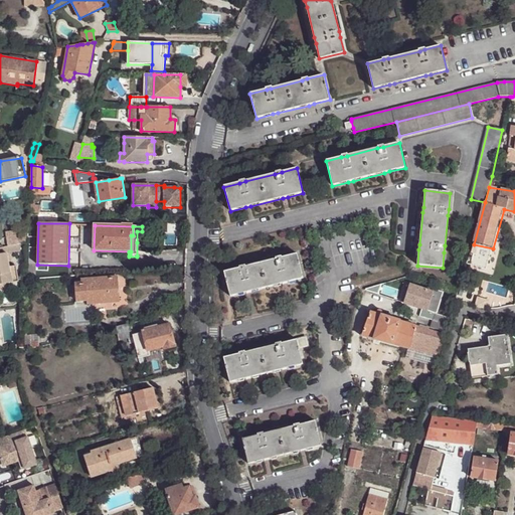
[(28,233),(28,229),(10,232),(11,236),(12,245),(18,243),(27,241),(28,233)]
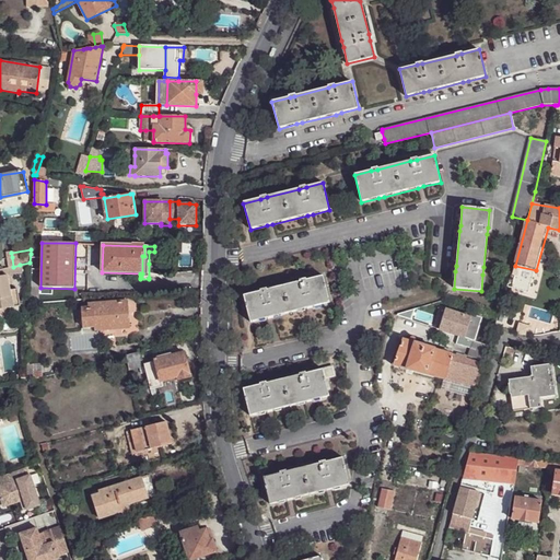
[(6,268),(1,268),(0,268),(0,277),(7,276),(22,272),(20,265),(13,267),(6,268)]
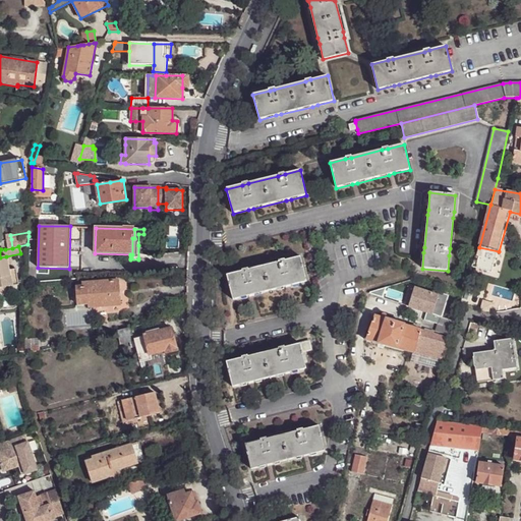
[(499,251),(479,247),(472,268),(493,273),(499,251)]
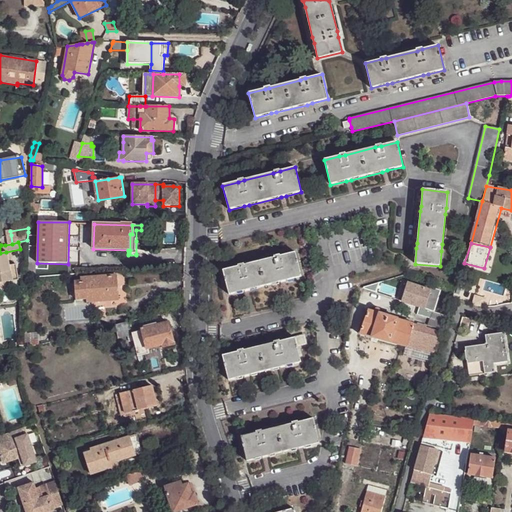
[(6,252),(0,253),(0,282),(19,280),(16,264),(9,265),(6,252)]
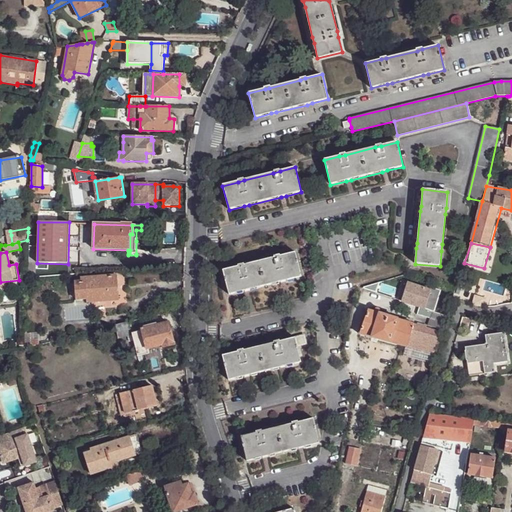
[(244,291),(249,290),(280,282),(285,281),(301,277),(295,253),(279,256),(273,258),(244,265),(238,267),(222,270),(228,295),(244,291)]
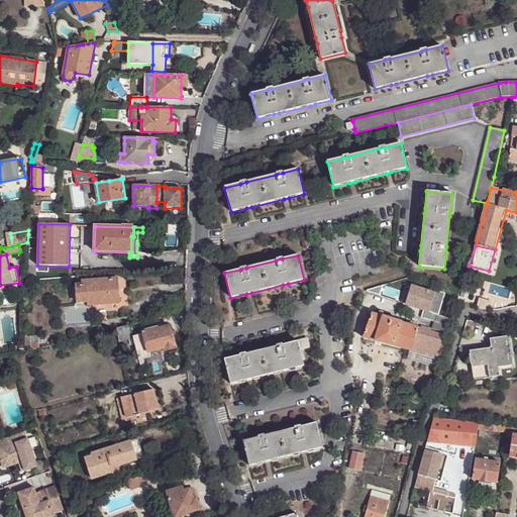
[(76,286),(77,302),(87,301),(88,304),(89,304),(120,302),(118,278),(82,281),(82,285),(76,286)]
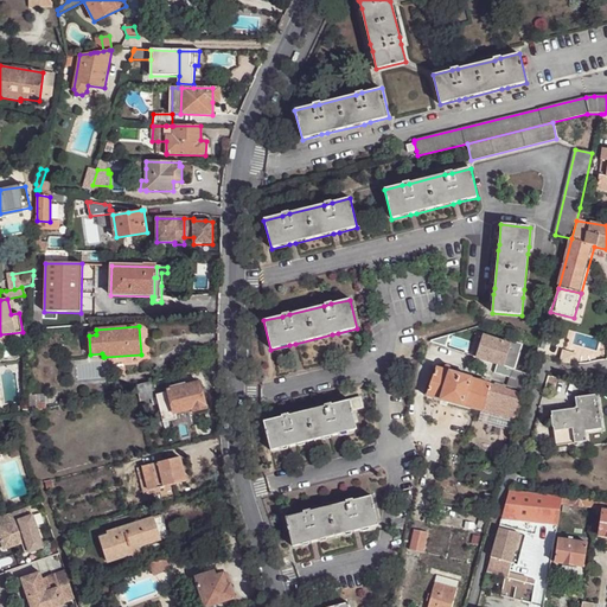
[(511,345),(484,337),(477,358),(498,364),(494,374),(511,377),(508,388),(524,393),(529,375),(521,372),(515,370),(505,368),(505,366),(511,345)]
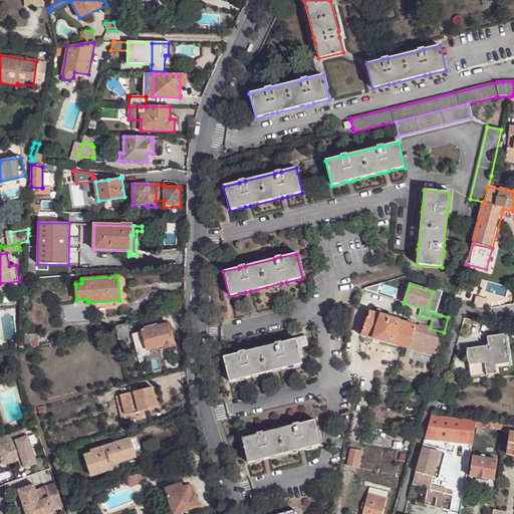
[(434,289),(433,292),(428,310),(428,311),(436,313),(443,292),(434,289)]
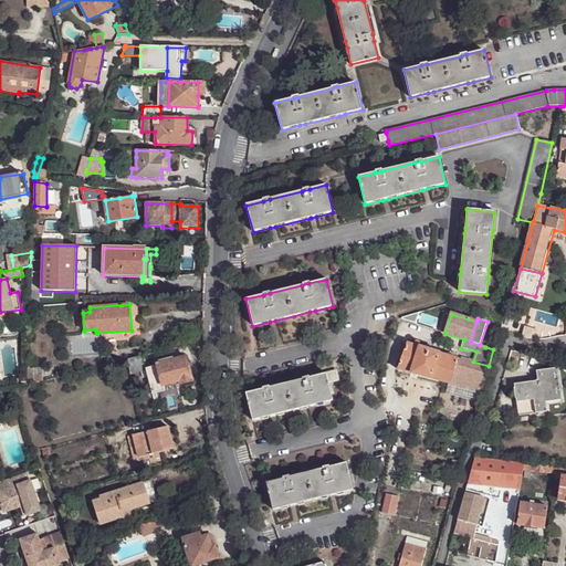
[(494,348),(495,342),(488,339),(485,347),(493,349),(494,348)]
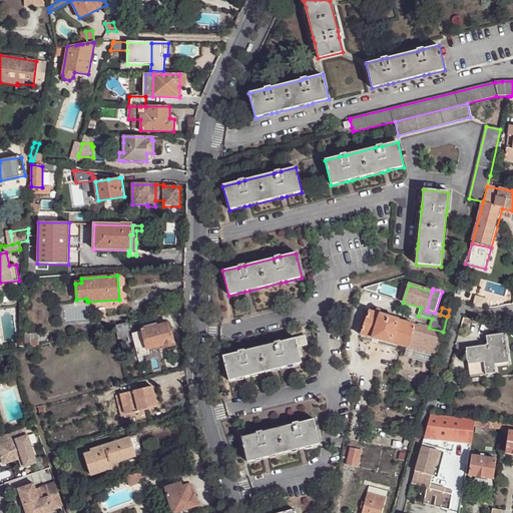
[(407,349),(414,326),(379,314),(376,313),(369,311),(360,336),(407,349)]
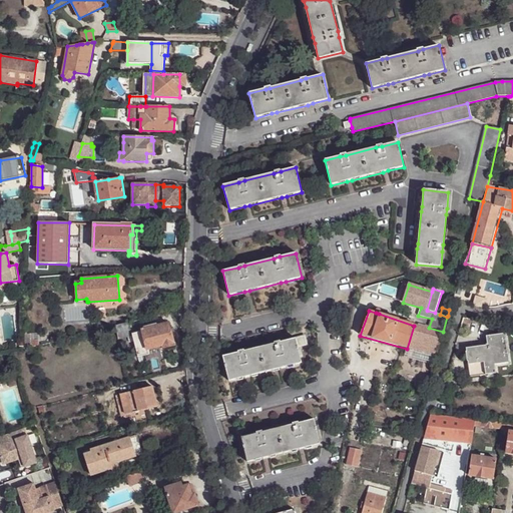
[(116,326),(118,339),(131,336),(128,323),(116,326)]
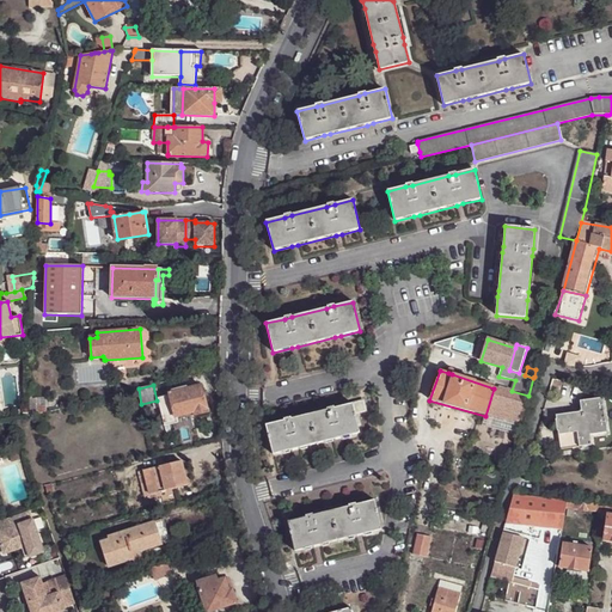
[(158,398),(165,426),(178,422),(177,417),(195,412),(195,414),(208,411),(201,385),(170,395),(158,398)]
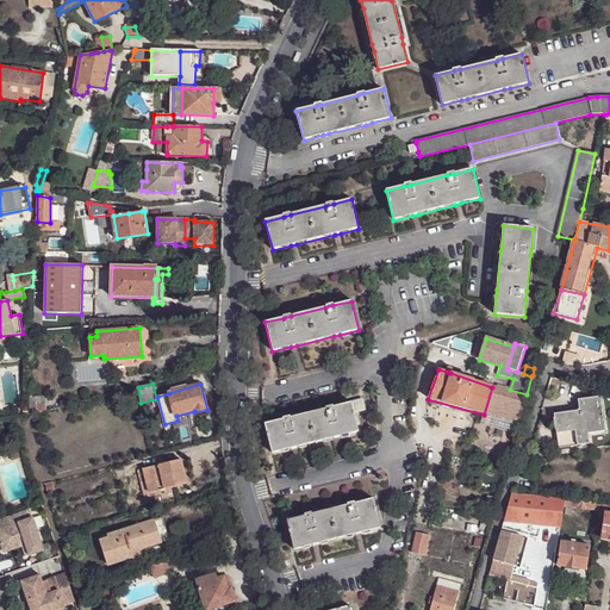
[(518,424),(526,398),(492,387),(484,415),(518,424)]
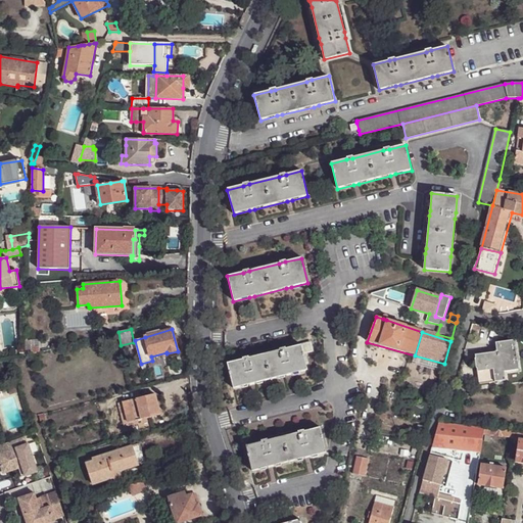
[(26,340),(25,355),(35,353),(36,341),(26,340)]
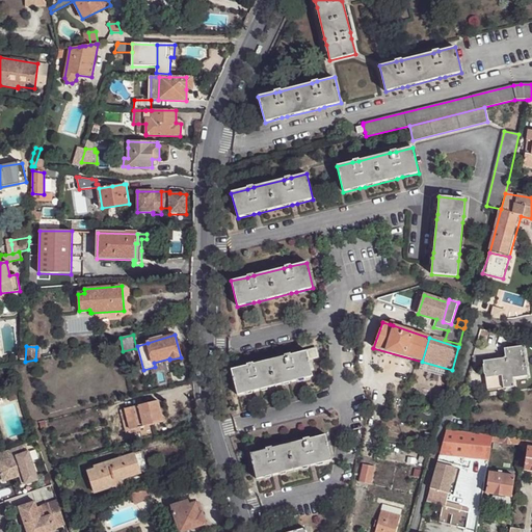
[(502,376),(503,389),(514,388),(513,378),(528,377),(524,346),(504,348),(505,358),(483,361),(483,365),(482,365),(483,375),(484,375),(485,378),(502,376)]
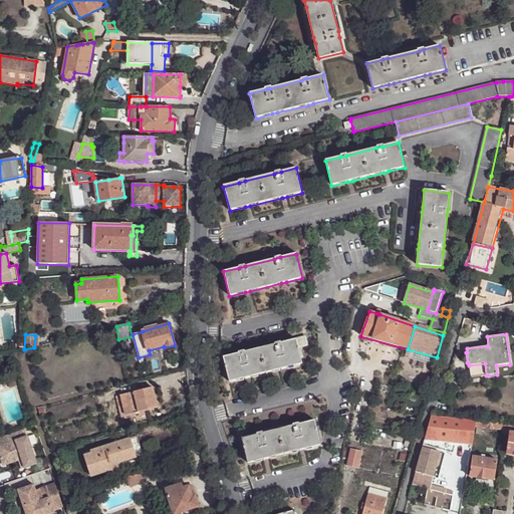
[(305,337),(296,339),(298,348),(307,346),(305,337)]
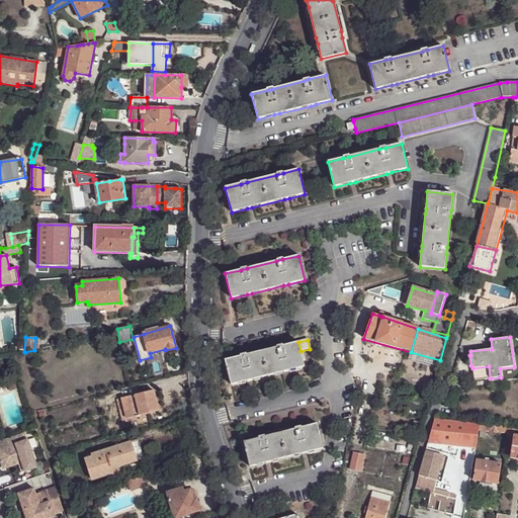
[(247,355),(241,356),(225,360),(231,385),(247,381),(252,379),(283,372),(288,371),(305,367),(300,351),(298,342),(283,346),(277,348),(247,355)]
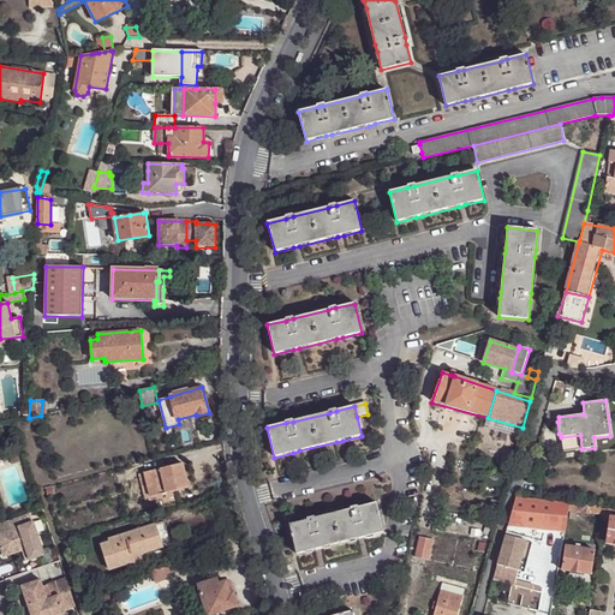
[(562,452),(581,449),(580,435),(561,437),(562,452)]
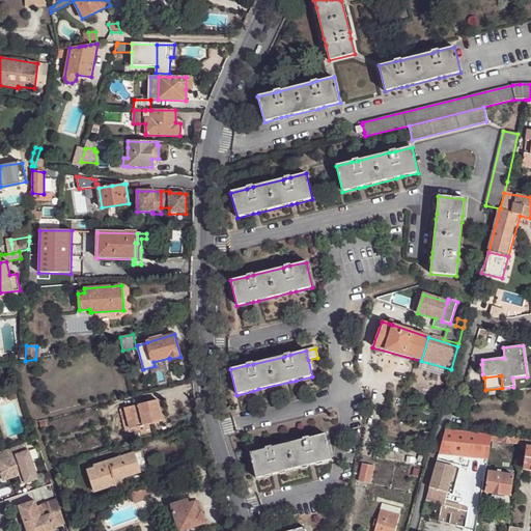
[(6,390),(10,401),(18,398),(15,388),(6,390)]
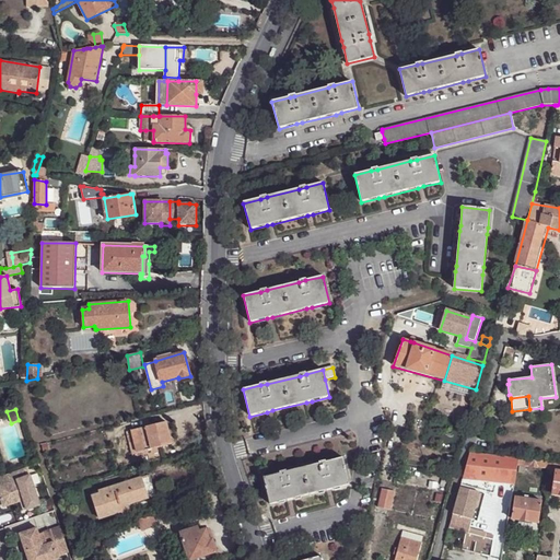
[(164,421),(129,430),(135,452),(170,444),(164,421)]
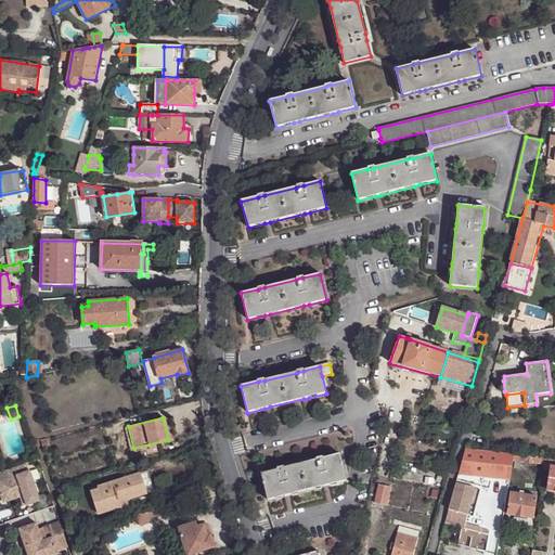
[(460,474),(511,479),(514,461),(515,454),(472,450),(466,449),(460,474)]
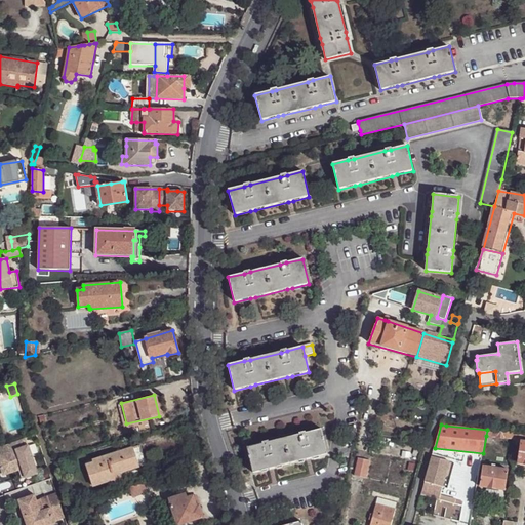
[(269,442),(263,444),(247,448),(252,473),(269,469),(274,468),(306,459),(311,458),(327,454),(321,430),(306,434),(299,435),(269,442)]
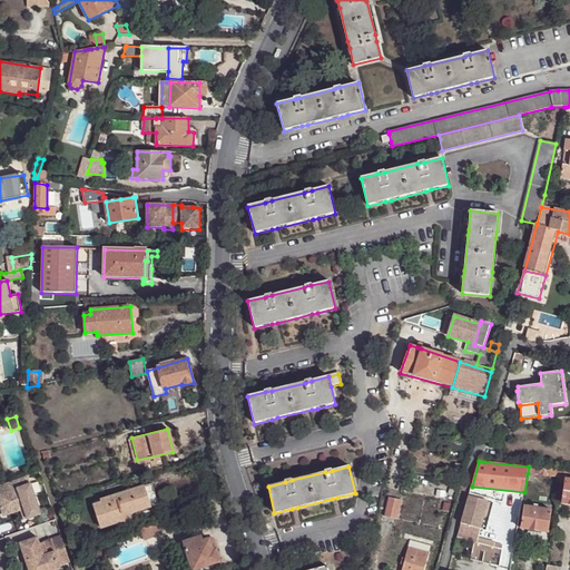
[(528,473),(560,478),(561,475),(561,471),(529,467),(528,473)]
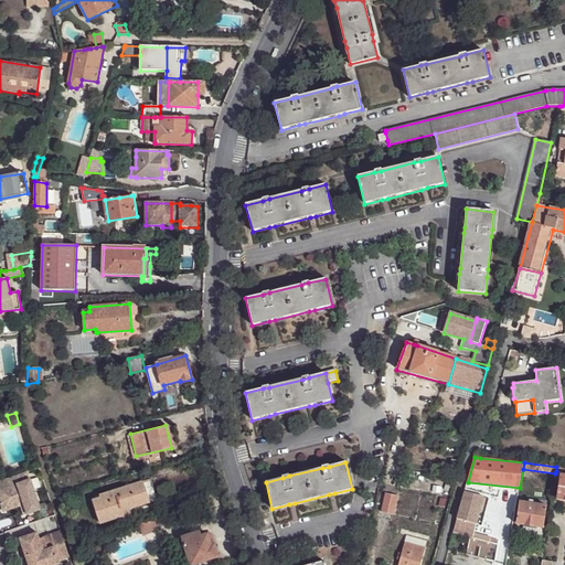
[(28,472),(0,481),(0,500),(4,512),(23,505),(27,515),(41,510),(30,480),(28,472)]
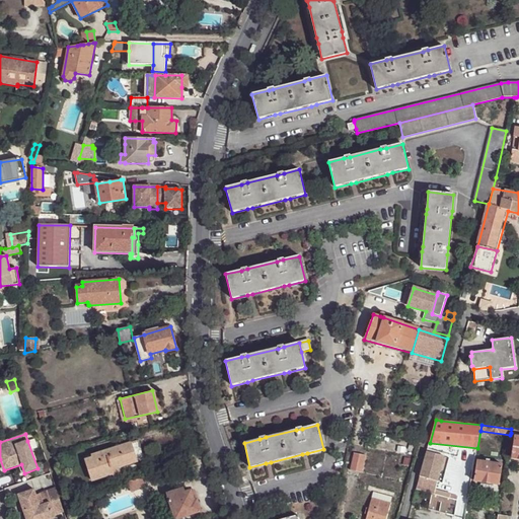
[(113,470),(119,468),(138,462),(131,443),(92,455),(92,458),(85,460),(92,482),(113,474),(115,474),(113,470)]
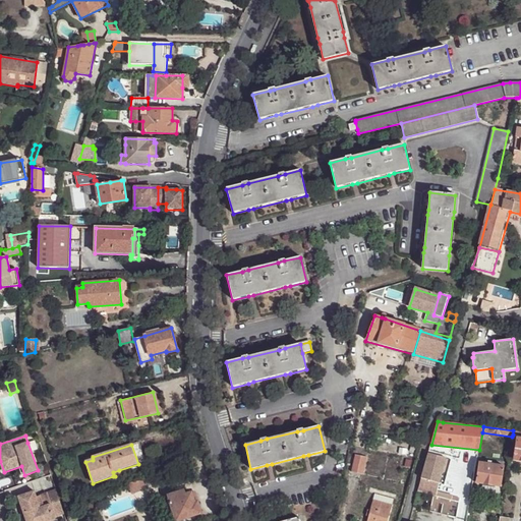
[(460,498),(438,491),(447,458),(429,453),(418,490),(433,496),(430,511),(457,518),(460,498)]
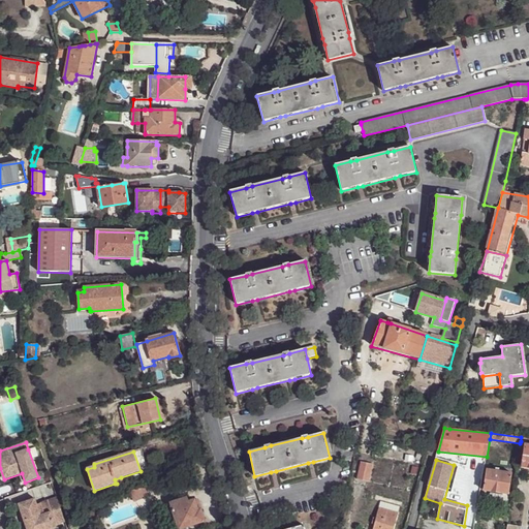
[(358,479),(370,481),(374,465),(362,462),(358,479)]
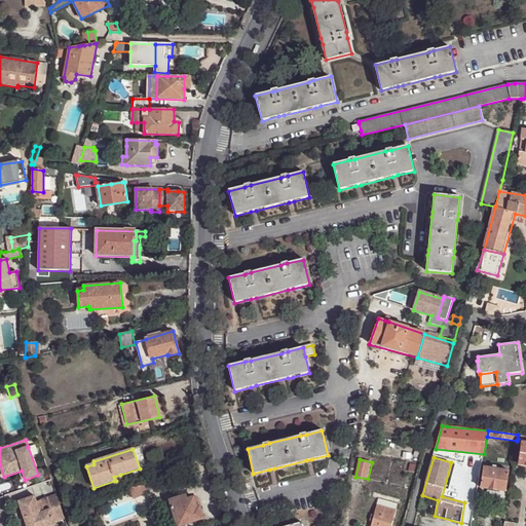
[(499,491),(505,492),(509,472),(496,468),(496,466),(493,465),(493,468),(484,466),(480,487),(487,489),(485,497),(498,499),(499,491)]
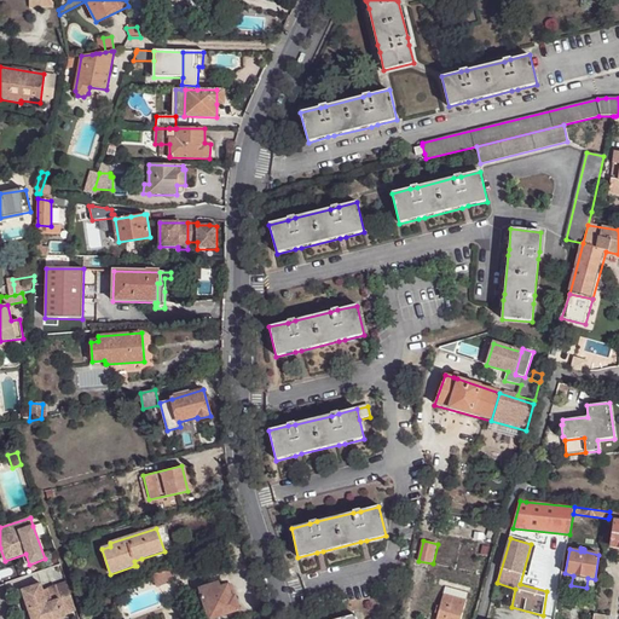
[(157,588),(167,584),(174,582),(168,570),(152,576),(157,588)]
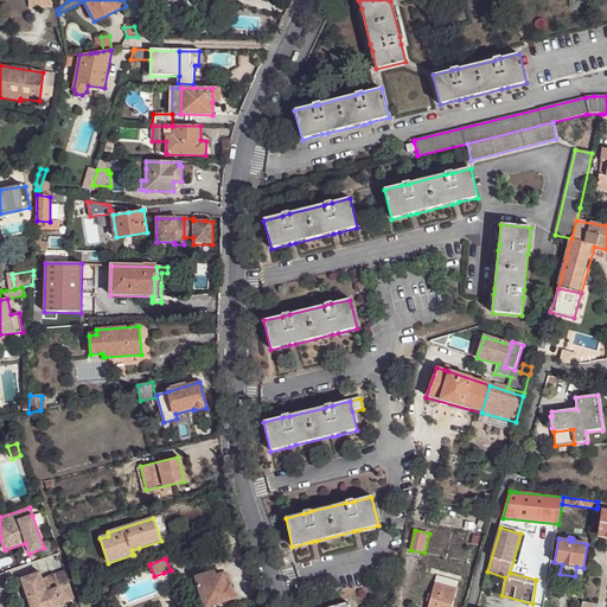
[(40,573),(21,579),(25,590),(29,600),(31,606),(63,606),(65,606),(64,602),(75,599),(65,572),(43,580),(40,573)]
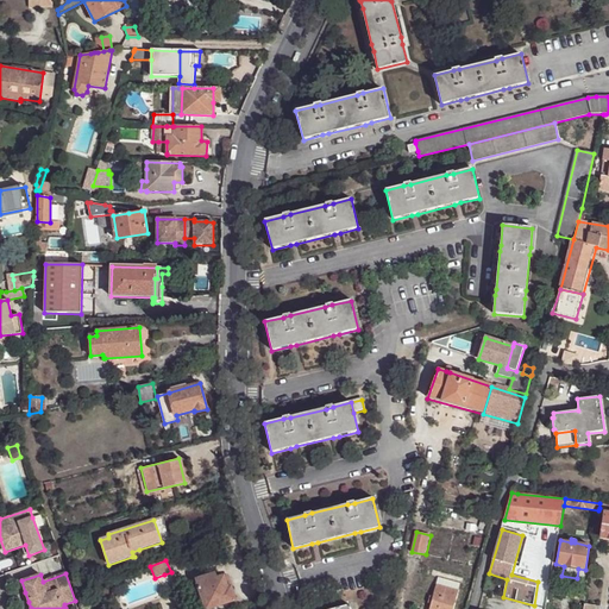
[(198,581),(201,590),(206,608),(207,608),(236,600),(227,575),(217,578),(215,575),(198,581)]
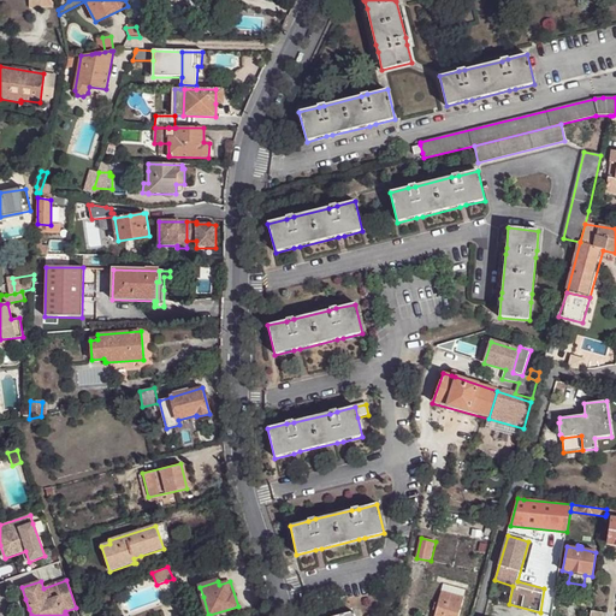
[(458,615),(466,591),(444,585),(434,615),(458,615)]
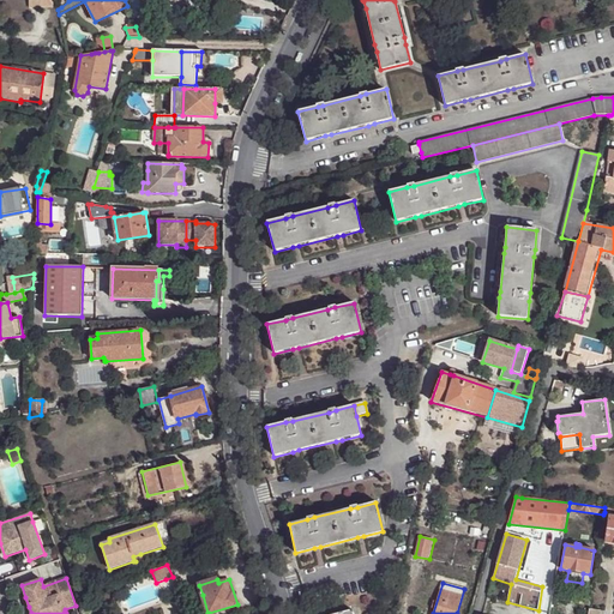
[(208,613),(203,595),(197,596),(202,613),(208,613)]
